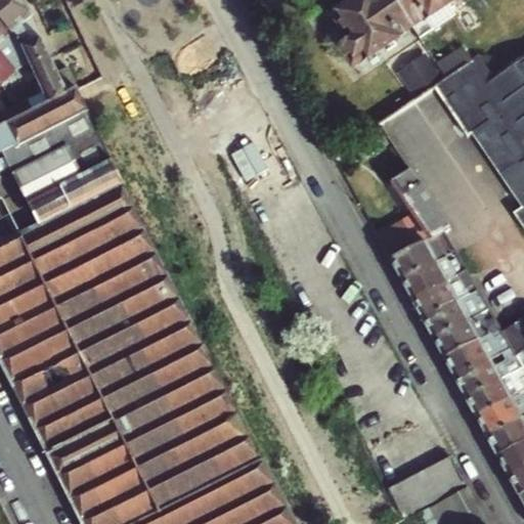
[(0,0),(0,17),(27,49),(43,41),(24,0),(0,0)]
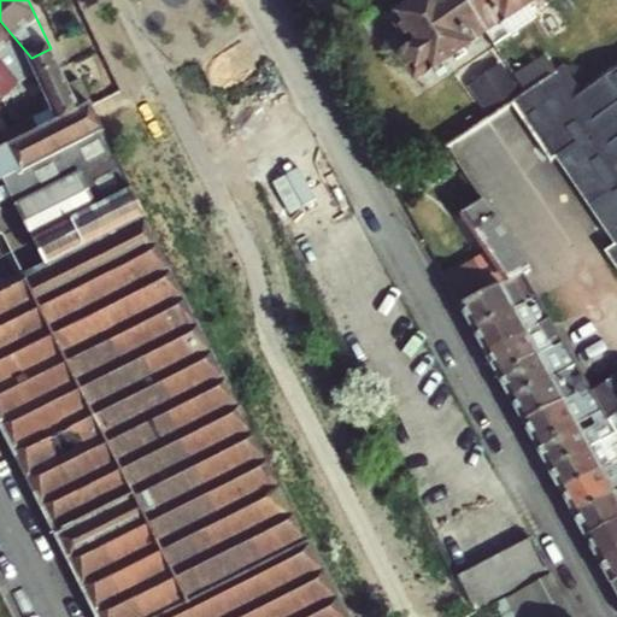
[(412,74),(423,66),(427,71),(471,41),(469,35),(482,27),(464,0),(418,0),(392,18),(406,41),(395,48),(412,74)]
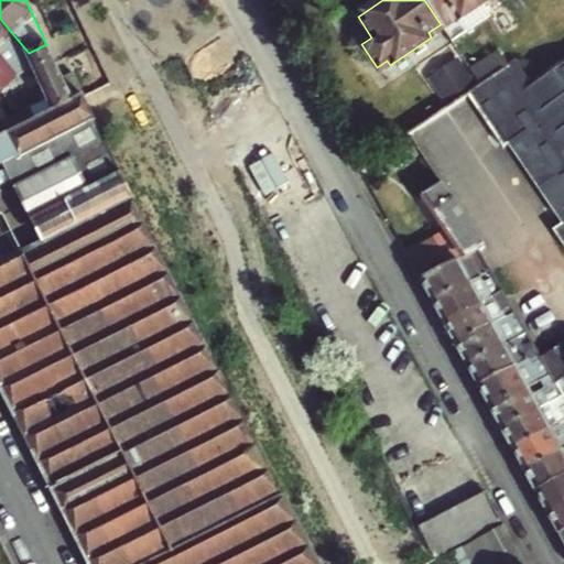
[(424,0),(441,24),(454,15),(457,20),(486,0),(424,0)]
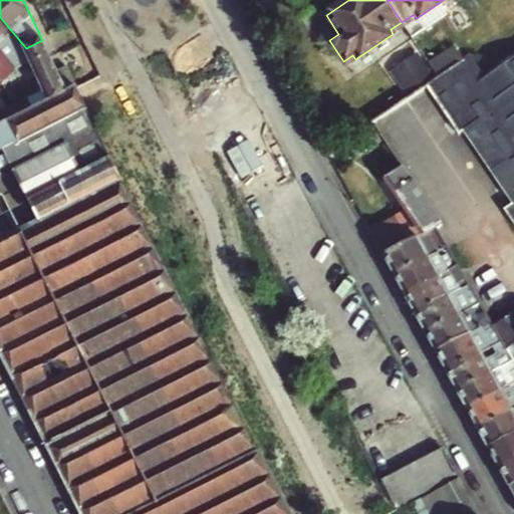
[(0,17),(0,46),(6,41),(15,52),(26,65),(32,60),(26,48),(0,17)]
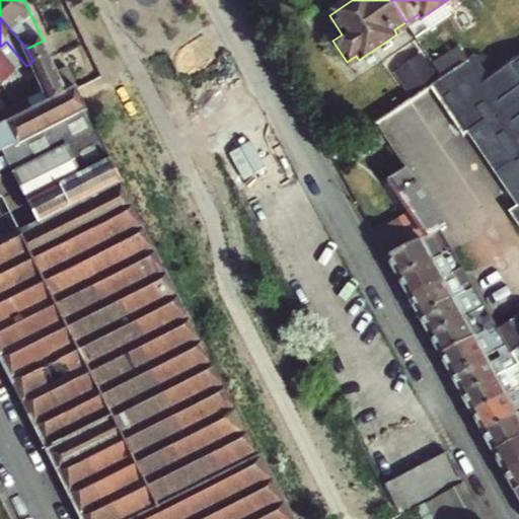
[(35,66),(52,59),(43,41),(26,49),(32,61),(35,66)]
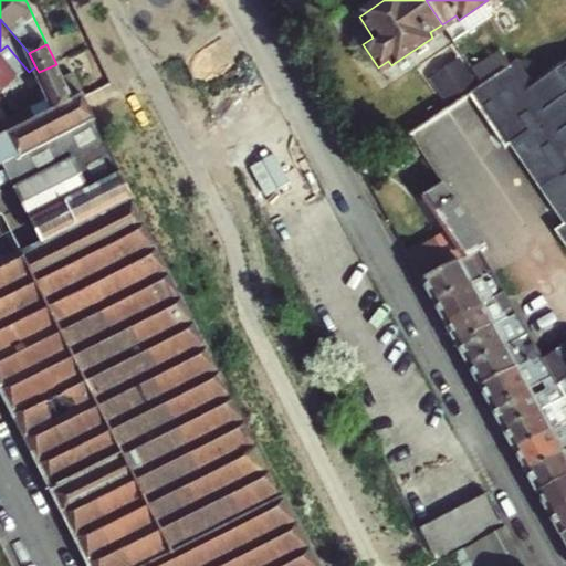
[(7,45),(0,51),(0,53),(9,64),(17,58),(7,45)]
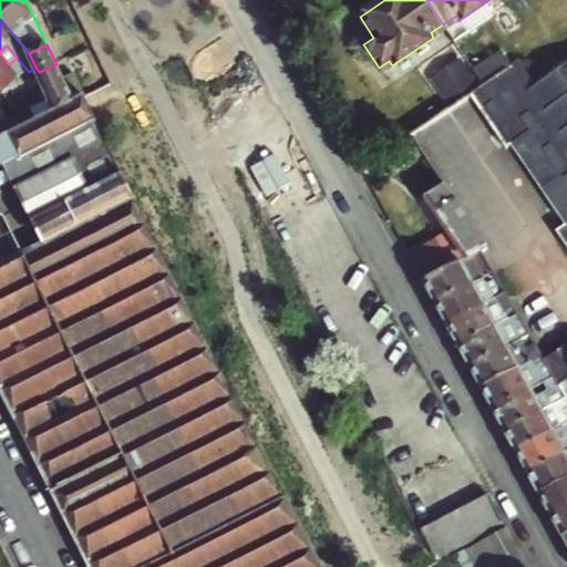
[(483,85),(505,70),(498,60),(477,75),(483,85)]
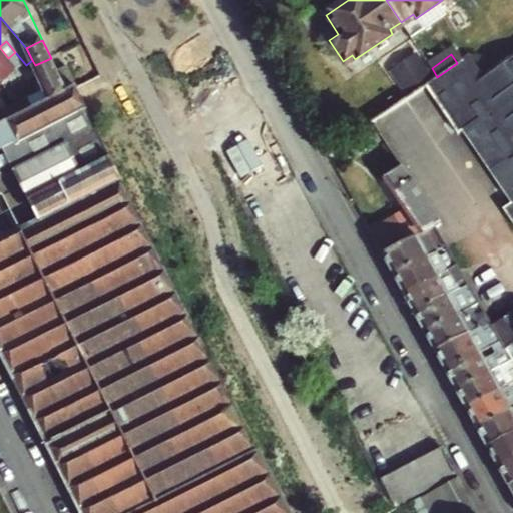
[(437,77),(427,83),(459,132),(463,129),(511,202),(503,208),(512,223),(512,55),(472,84),(457,63),(437,77)]
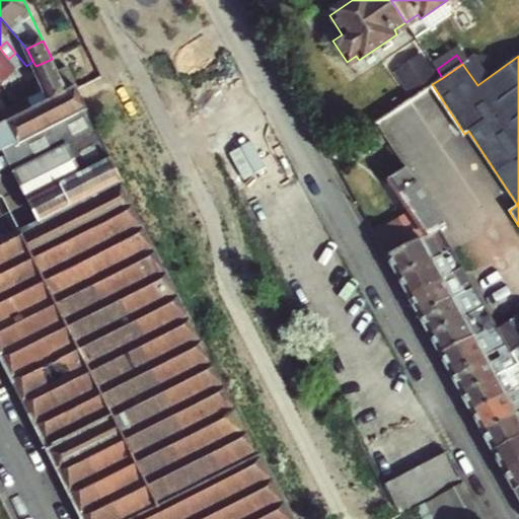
[(59,73),(52,59),(35,66),(47,90),(52,102),(78,89),(68,68),(59,73)]
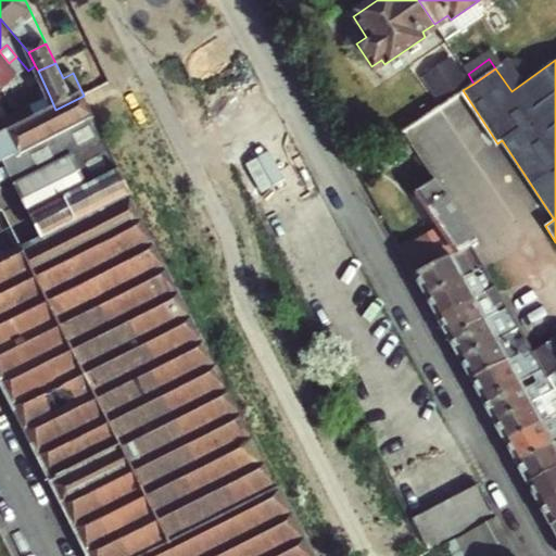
[(463,90),(474,84),(468,74),(439,95),(445,102),(463,90)]
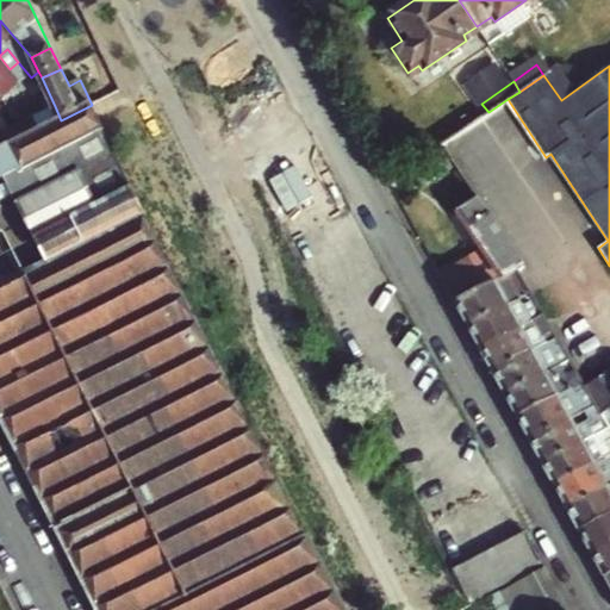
[(14,203),(30,234),(45,263),(23,274),(187,597),(310,534),(153,229),(92,105),(61,120),(45,128),(0,150),(0,176),(18,168),(31,195),(14,203)]
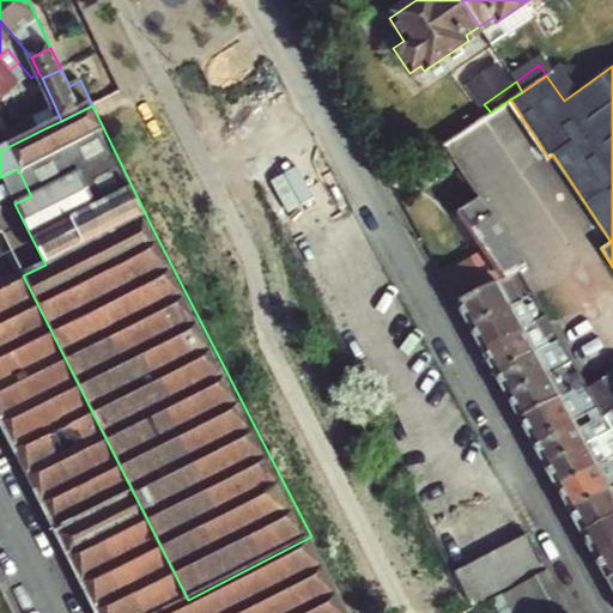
[(55,107),(37,115),(46,128),(61,121),(55,107)]
